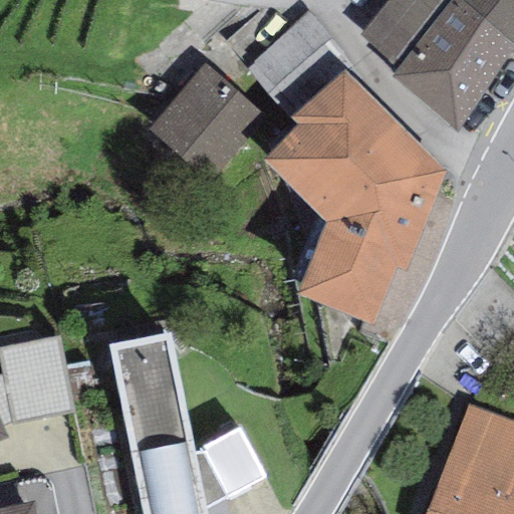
[(513,52),(513,44),(458,0),(387,0),(357,36),(397,68),(390,77),(456,132),(513,52)]
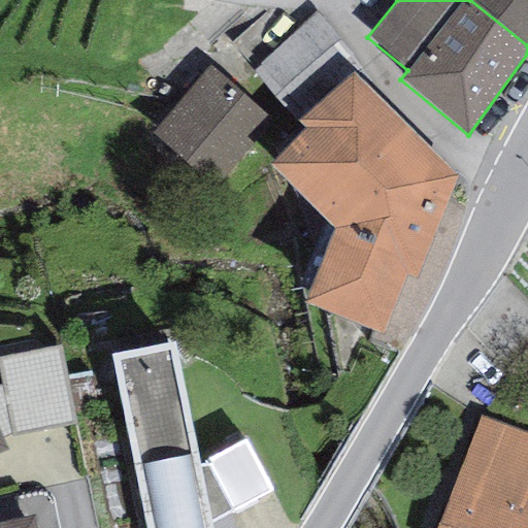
[(470,0),(527,45),(527,3),(524,0),(470,0)]
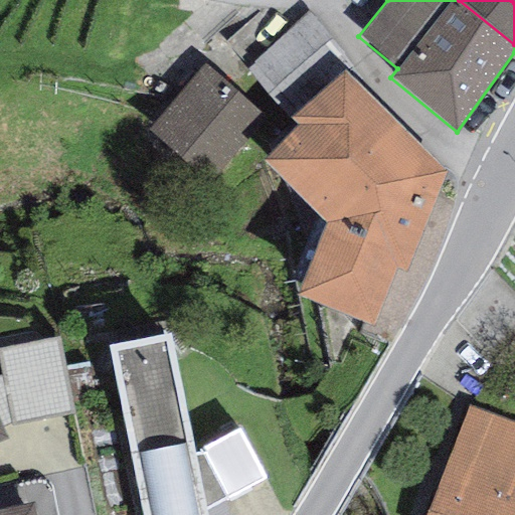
[(266,118),(204,65),(149,131),(209,182),(266,118)]
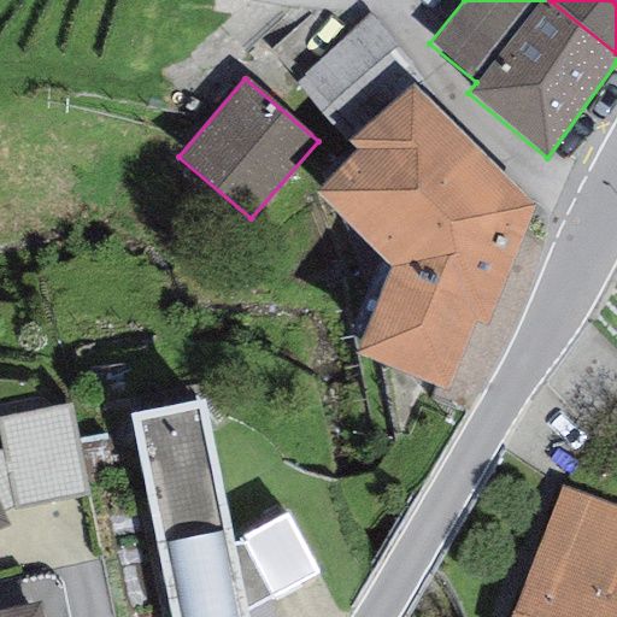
[(358,151),(316,192),(389,265),(356,354),(445,389),(474,323),(486,327),(532,205),(412,84),(350,141),(358,151)]
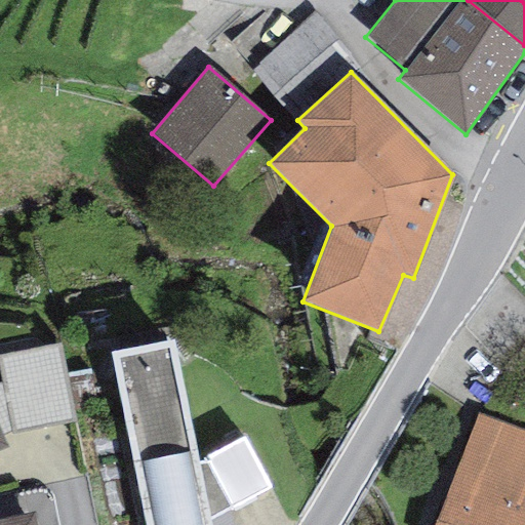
[(210,524),(173,340),(112,353),(146,524),(210,524)]
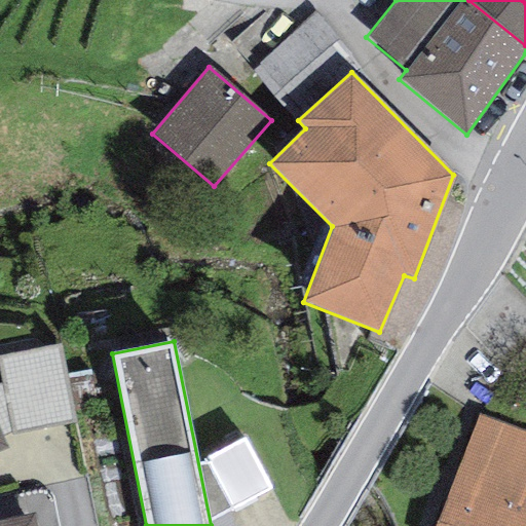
[(60,344),(0,355),(0,373),(11,434),(74,422),(60,344)]
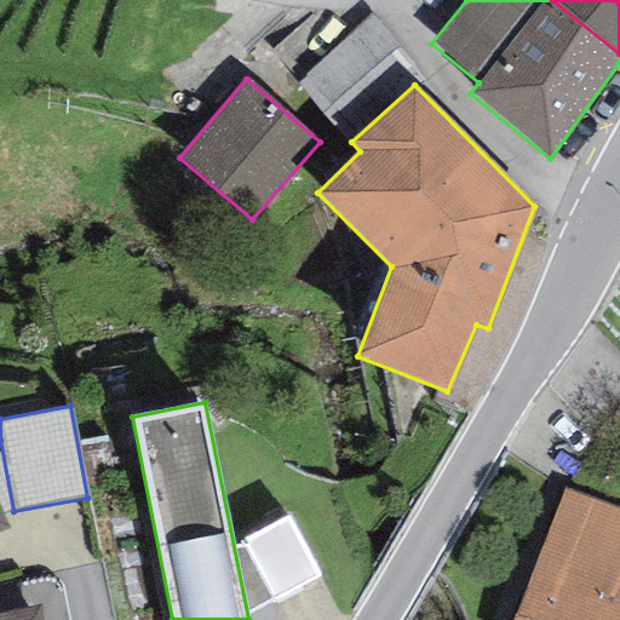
[(619,619),(619,510),(563,489),(514,619),(619,619)]
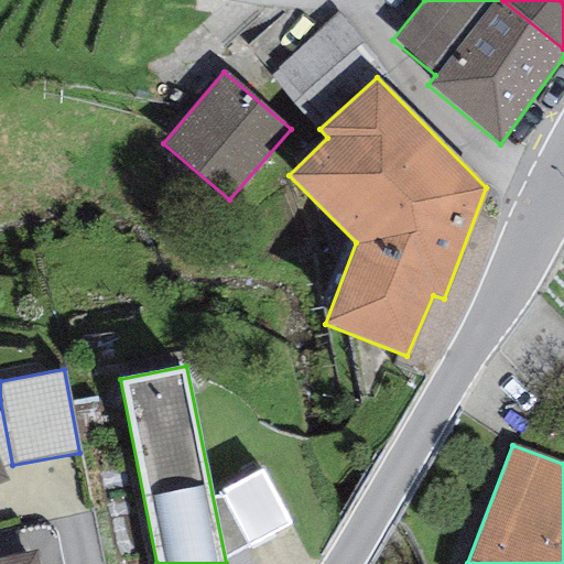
[(40,563),(36,550),(0,557),(0,563),(40,563)]
